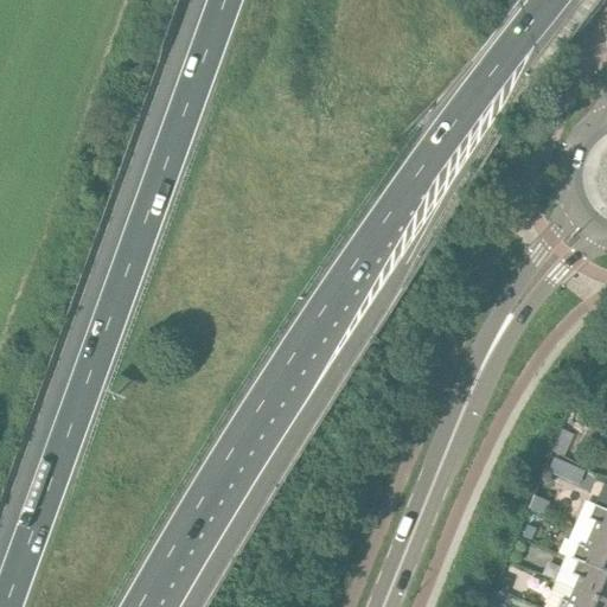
[(544,512),(550,500),(535,493),(529,505),(544,512)]
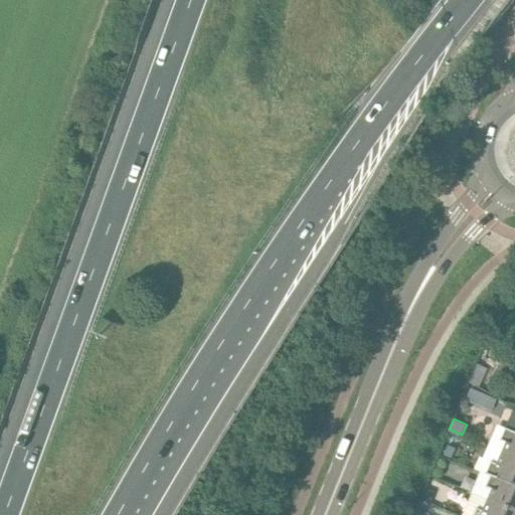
[(514,460),(514,434),(503,428),(498,441),(505,444),(500,455),(514,460)]
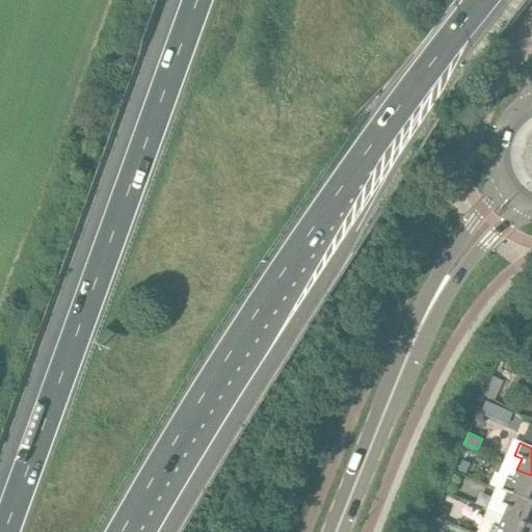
[(467,472),(470,464),(461,461),(458,469),(467,472)]
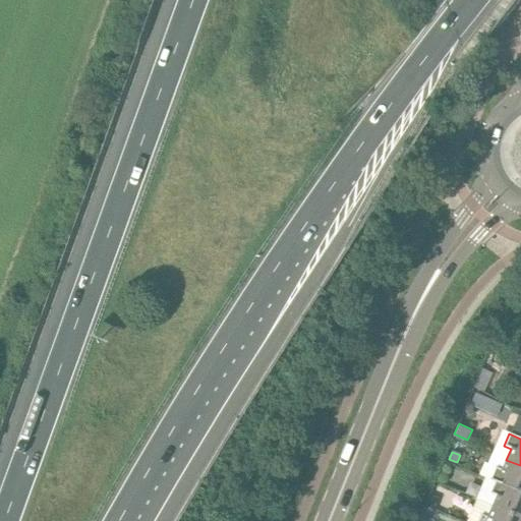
[(520,465),(506,460),(502,470),(495,468),(489,480),(495,482),(495,481),(520,493),(520,465)]
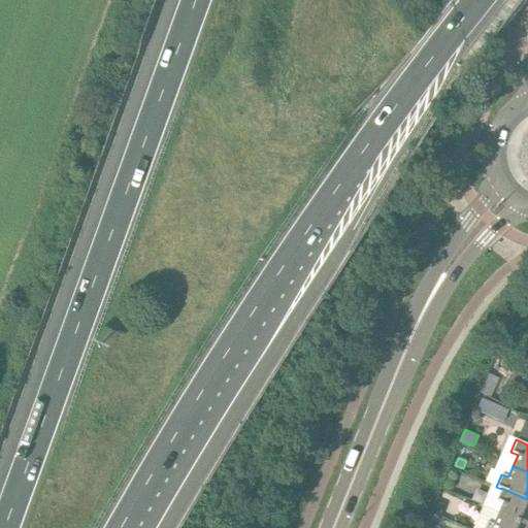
[(527,499),(501,488),(501,489),(497,500),(503,503),(499,515),(527,526),(527,499)]
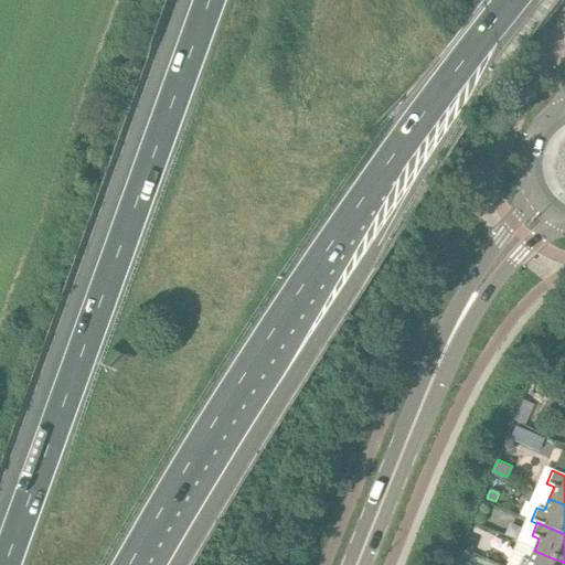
[(472,550),(478,537),(468,533),(462,545),(472,550)]
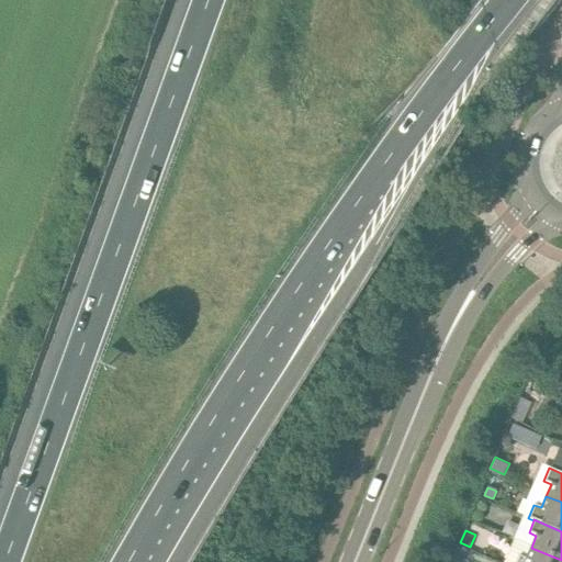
[(561,561),(561,560),(531,548),(527,559),(519,555),(516,561),(561,561)]
